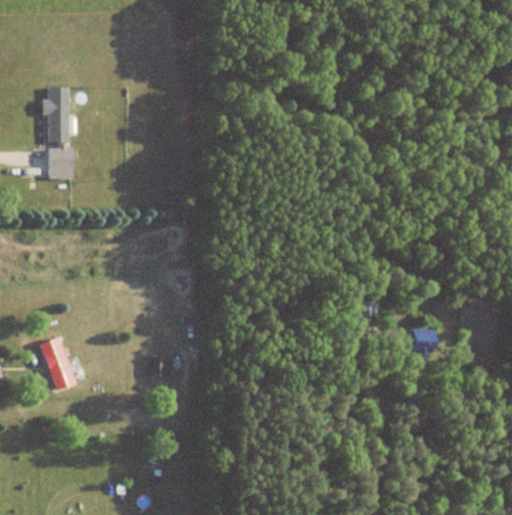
[(69,88),(47,88),(47,100),(43,100),(43,115),(47,115),(47,146),(48,146),(48,178),(73,178),(73,148),(69,148),(69,88)]
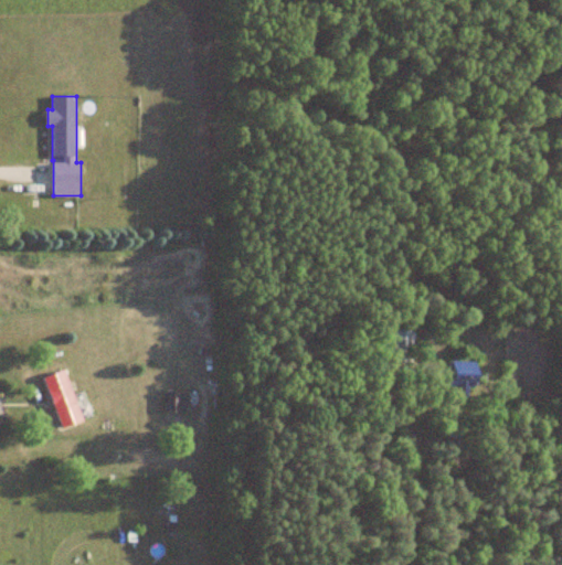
[(410,363),(410,331),(380,331),(380,363),(410,363)]
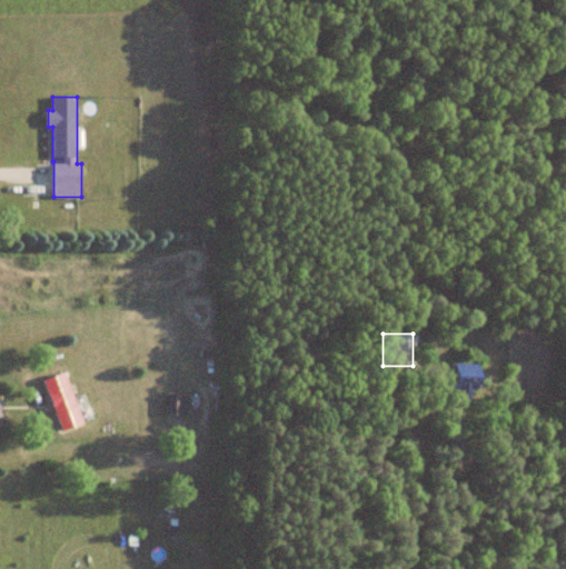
[(83,426),(68,373),(46,380),(61,432),(83,426)]
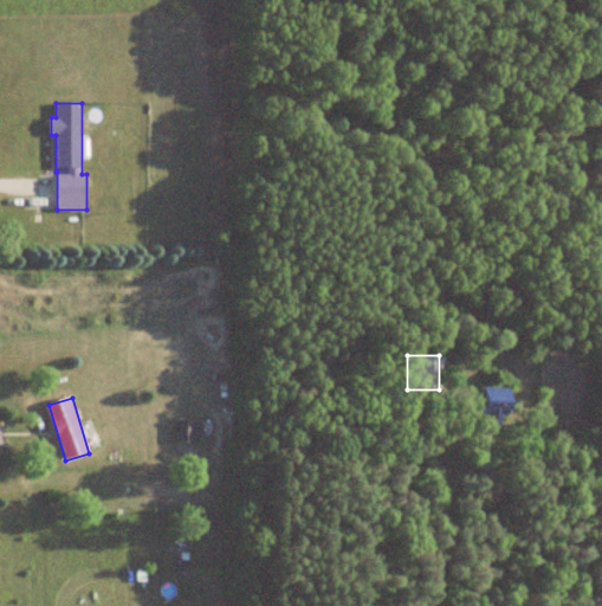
[(513,426),(513,401),(479,401),(479,426),(513,426)]
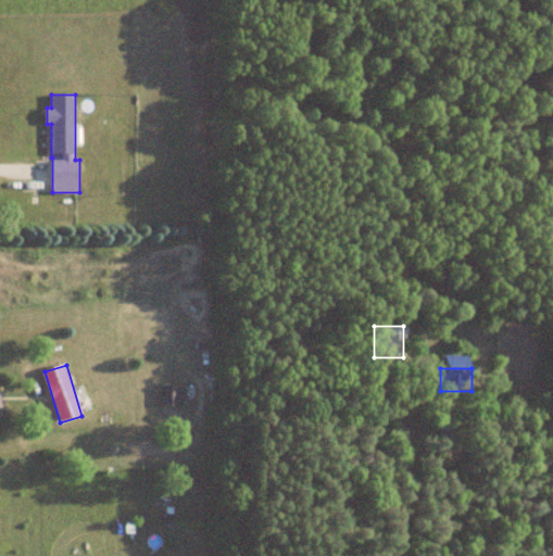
[(164,406),(185,406),(185,387),(164,387),(164,406)]
